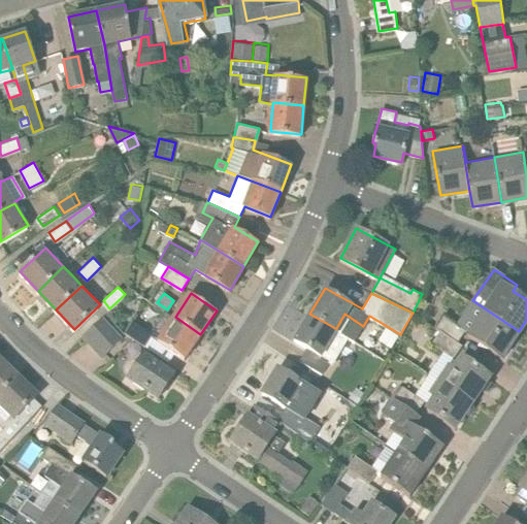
[(440,329),(439,330),(457,341),(465,331),(502,356),(519,331),(472,300),(456,324),(443,316),(436,326),(440,329)]
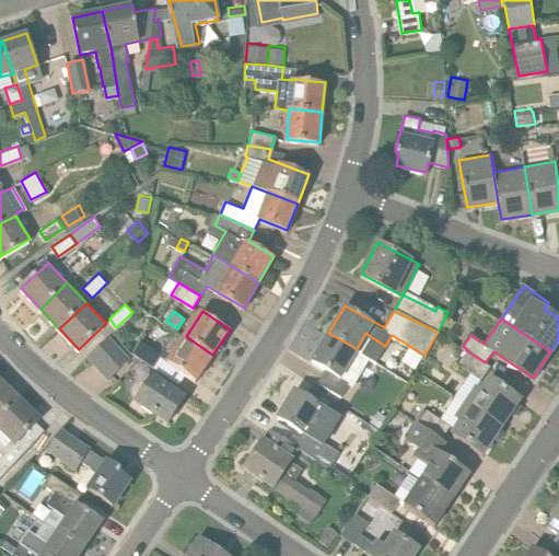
[(370,356),(357,348),(356,348),(328,333),(313,359),(326,367),(317,381),(341,395),(348,383),(352,386),(370,356)]
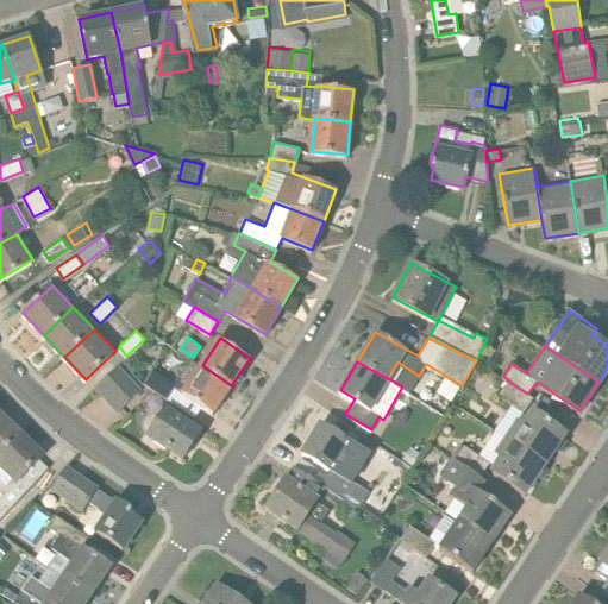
[(118,409),(136,392),(140,388),(139,387),(129,375),(118,365),(113,370),(96,387),(118,409)]
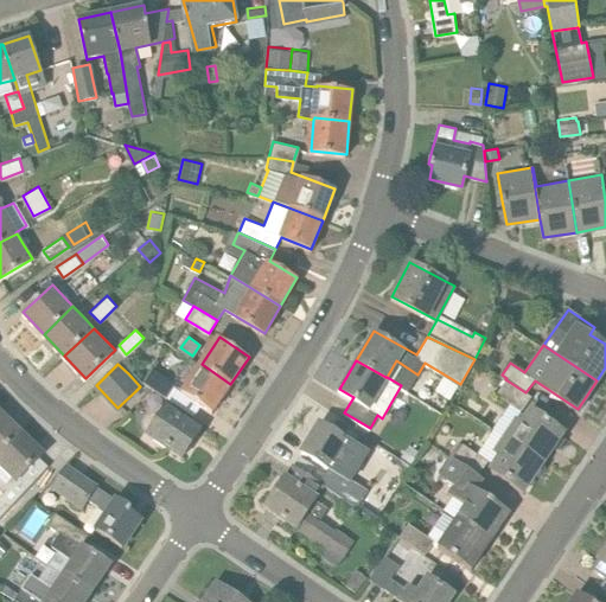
[(212,411),(230,384),(202,364),(184,391),(212,411)]
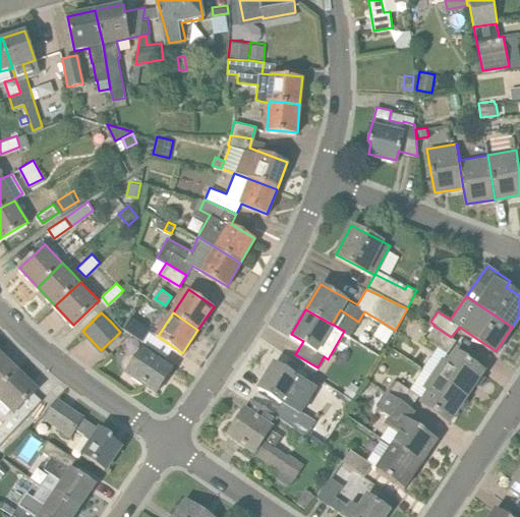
[(142,341),(150,330),(130,317),(123,328),(142,341)]
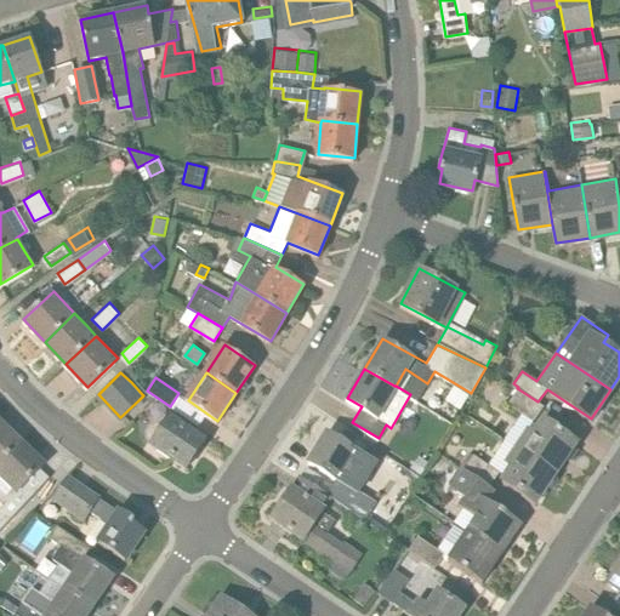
[(131,382),(142,394),(146,391),(135,378),(131,382)]
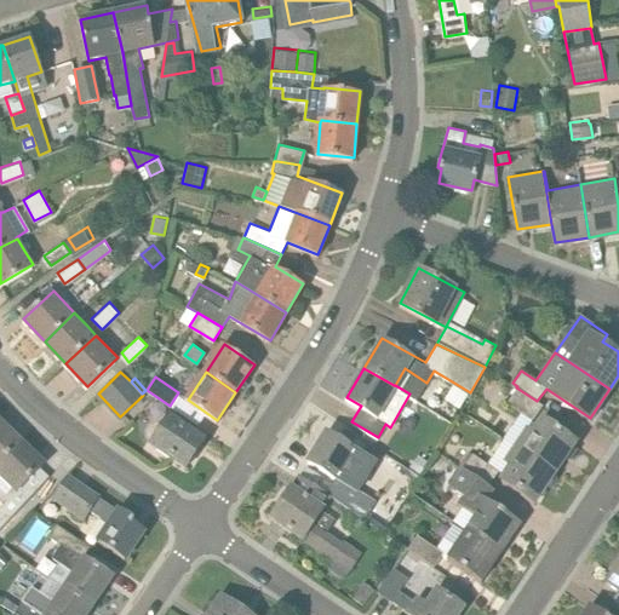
[(516,388),(506,402),(521,412),(533,420),(537,414),(543,404),(537,401),(516,388)]
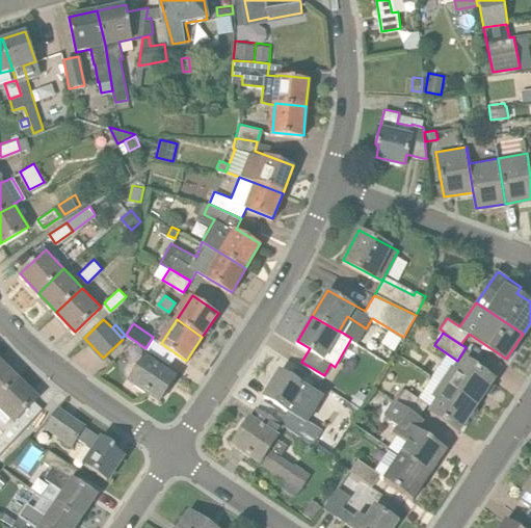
[(176,377),(144,355),(129,378),(160,399),(169,385),(168,384),(173,376),(175,378),(176,377)]
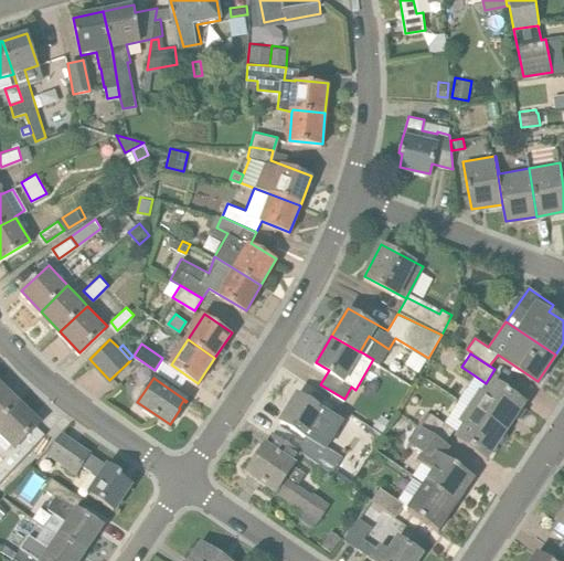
[(524,402),(489,378),(486,383),(490,385),(483,395),(480,393),(471,405),(507,430),(515,415),(519,417),(525,408),(522,405),(524,402)]
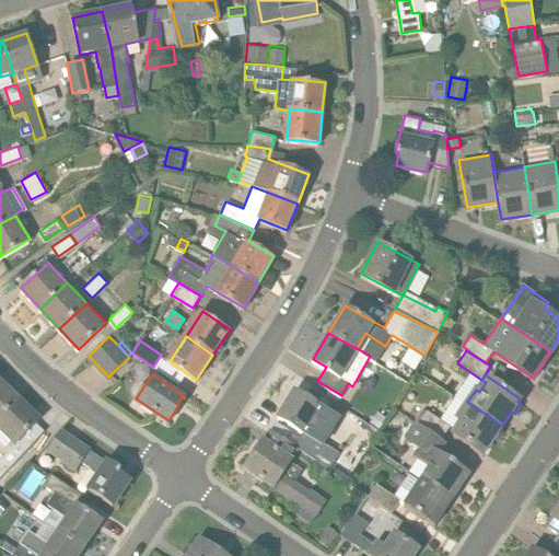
[(0,418),(19,397),(0,380),(0,418)]
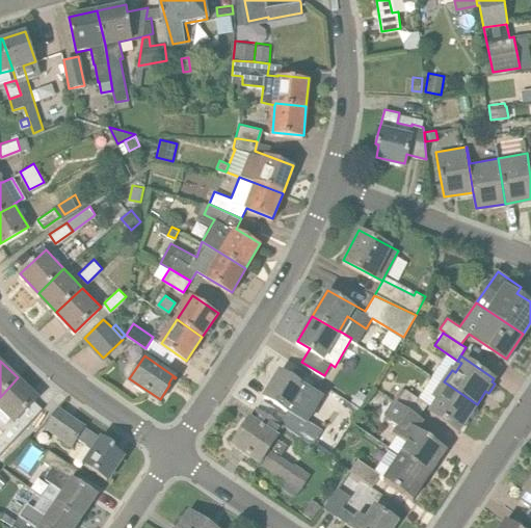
[(295,396),(302,385),(280,370),(265,394),(288,408),(281,420),(300,432),(308,421),(300,417),(309,404),(295,396)]
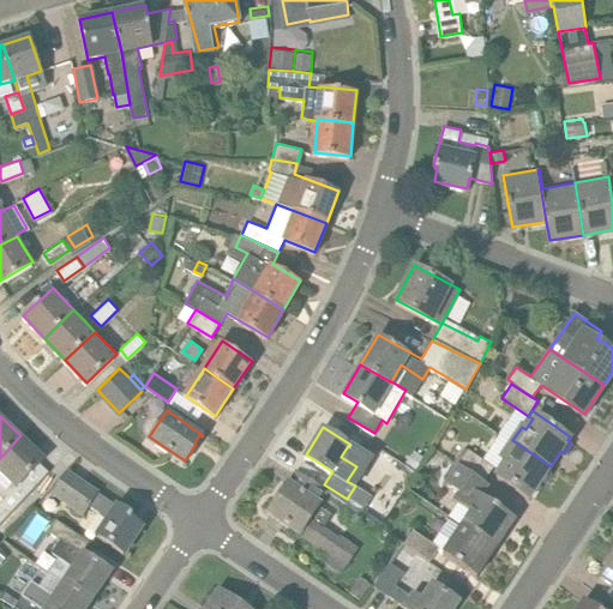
[(0,519),(29,489),(20,481),(43,457),(20,435),(0,458),(0,490),(6,496),(0,502),(0,519)]
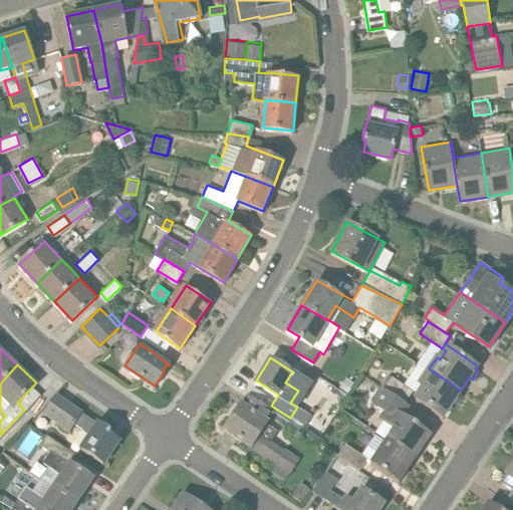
[(444,416),(461,391),(429,368),(420,383),(424,385),(416,398),(444,416)]
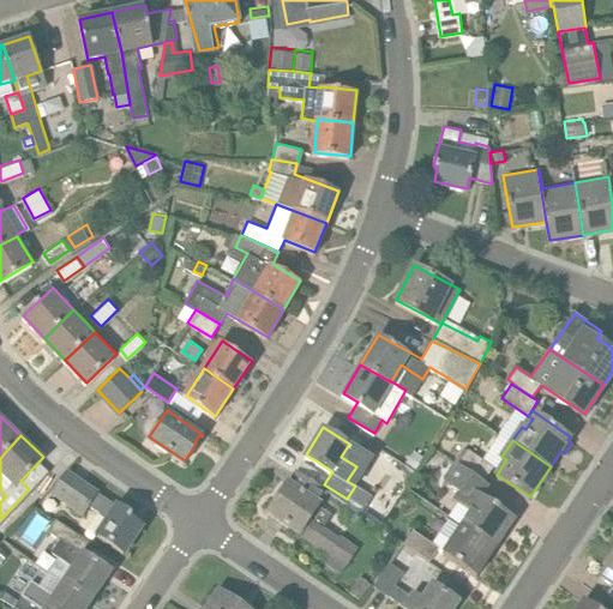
[(406,460),(416,468),(425,454),(419,450),(414,447),(406,460)]
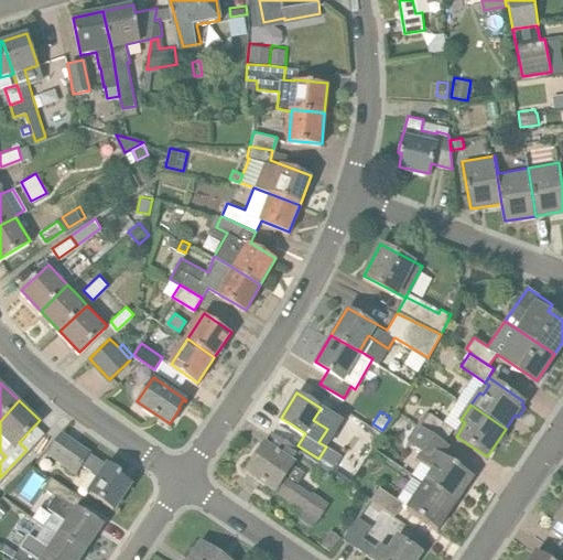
[(444,440),(453,427),(430,412),(421,424),(444,440)]
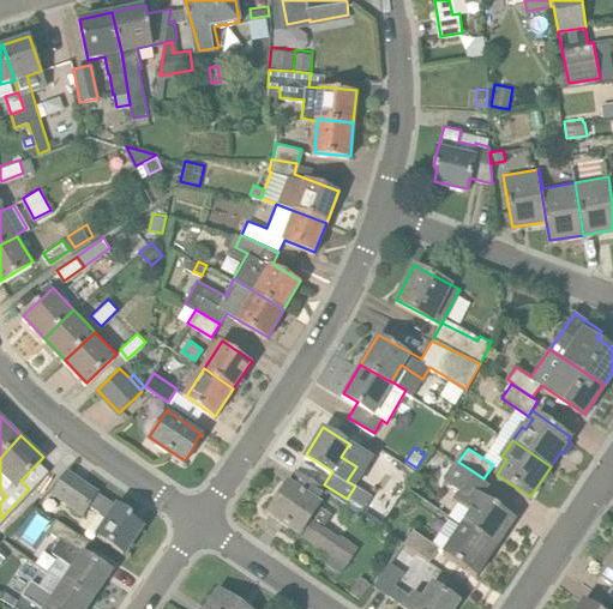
[(484,478),(458,462),(458,463),(456,462),(444,481),(456,488),(451,496),(473,508),(464,522),(497,544),(516,517),(476,490),(484,478)]
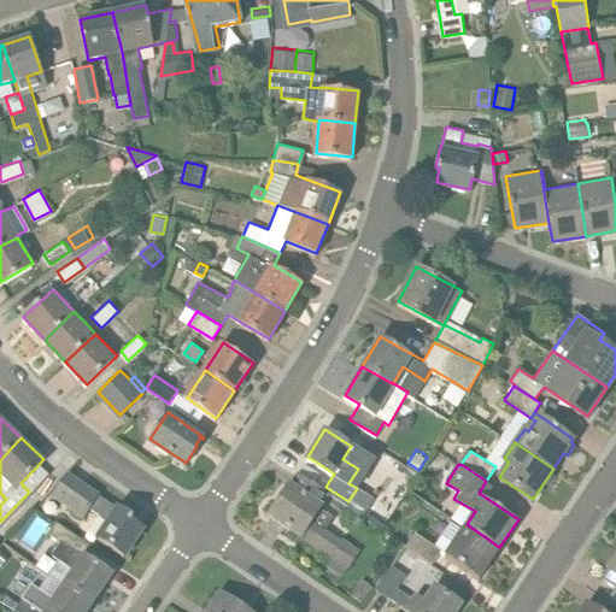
[(328,490),(318,484),(298,471),(297,472),(289,483),(269,513),(348,566),(361,548),(342,536),(341,537),(326,528),(312,521),(321,507),(322,505),(320,502),(324,495),(328,490)]
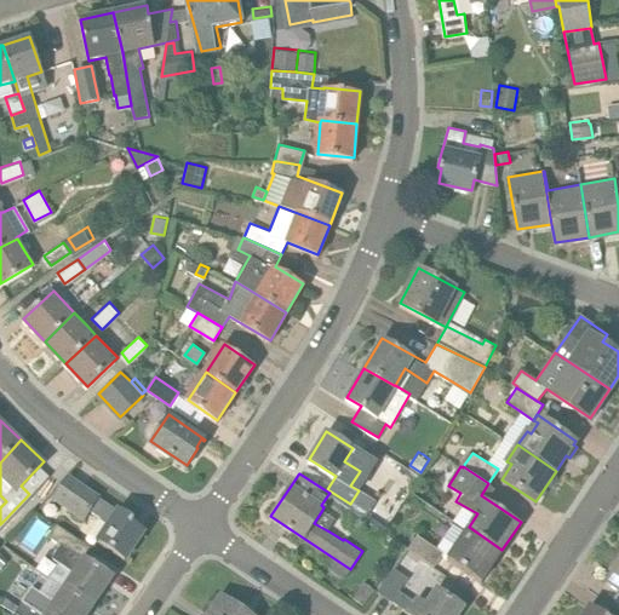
[(113,521),(101,540),(125,556),(143,530),(132,522),(135,519),(68,475),(55,495),(52,498),(84,519),(91,511),(93,507),(113,521)]
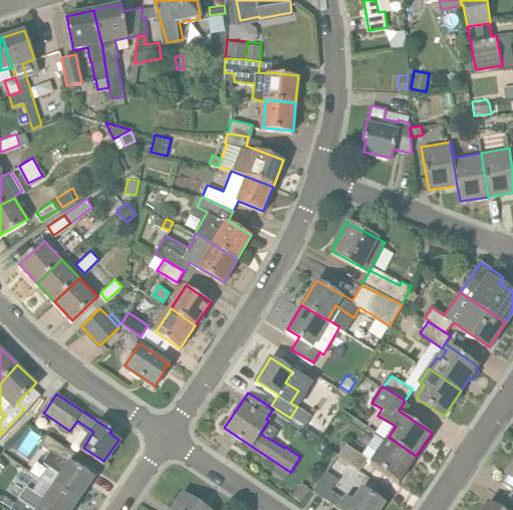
[(321,436),(306,426),(303,430),(318,440),(321,436)]
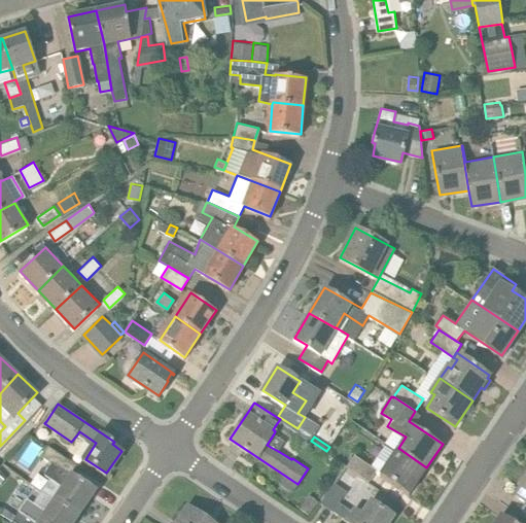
[(68,471),(74,462),(48,445),(41,454),(53,462),(45,474),(63,486),(55,497),(79,514),(96,489),(68,471)]
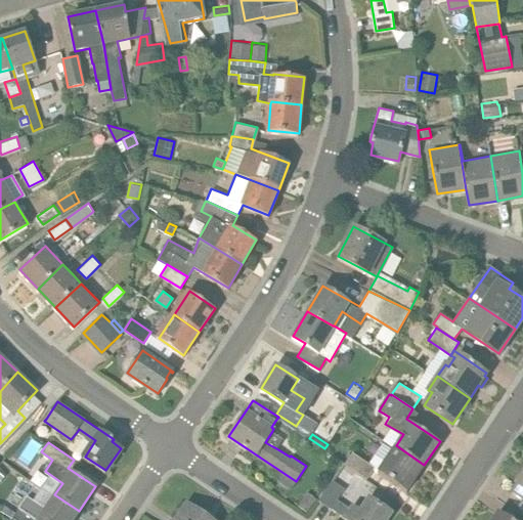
[(406,490),(424,465),(396,445),(379,472),(406,490)]
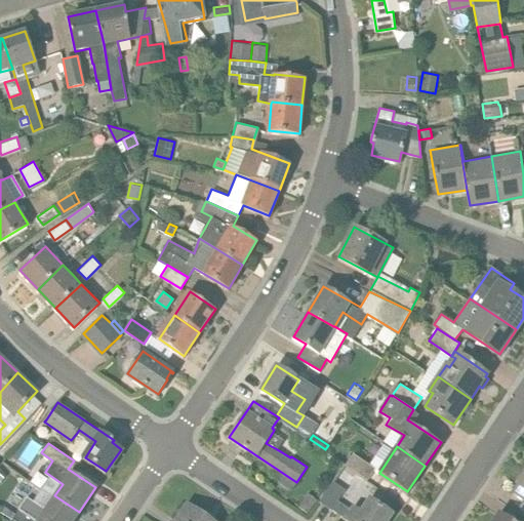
[(368,478),(375,467),(353,452),(346,464),(368,478)]
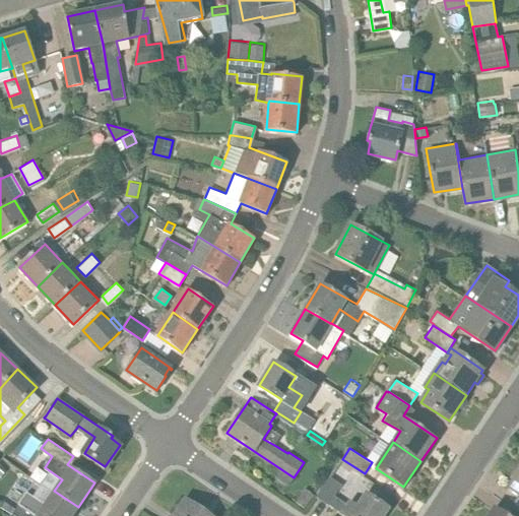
[(518,464),(513,473),(516,475),(509,487),(518,494),(518,497),(514,504),(518,507),(518,464)]
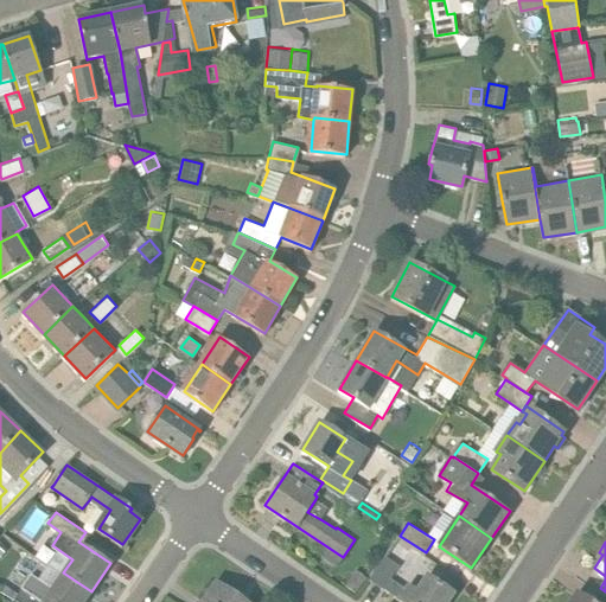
[(390,577),(391,578),(400,564),(386,555),(383,558),(370,578),(383,587),(384,587),(390,577)]
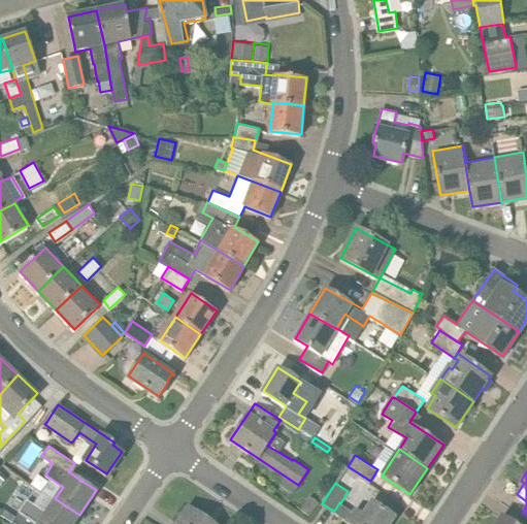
[(301,508),(309,514),(319,500),(310,494),(301,508)]
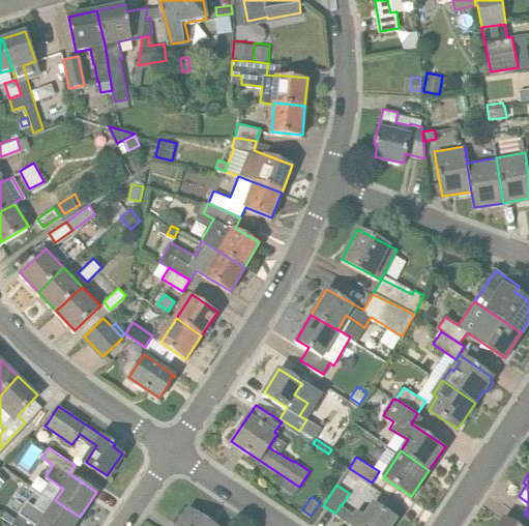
[(72,525),(80,517),(55,500),(46,516),(27,503),(13,523),(12,522),(12,523),(16,525),(72,525)]
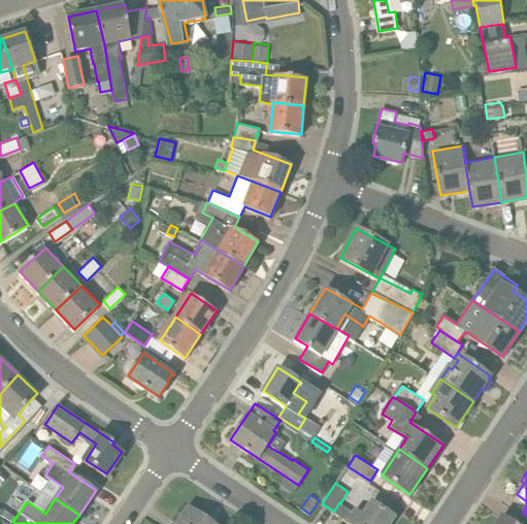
[(354,506),(352,511),(347,519),(347,520),(352,523),(389,523),(395,516),(370,499),(361,512),(354,506)]
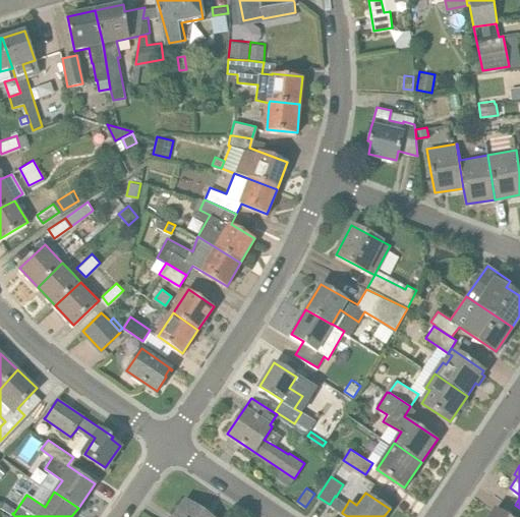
[(171,516),(214,516),(185,498),(171,516)]
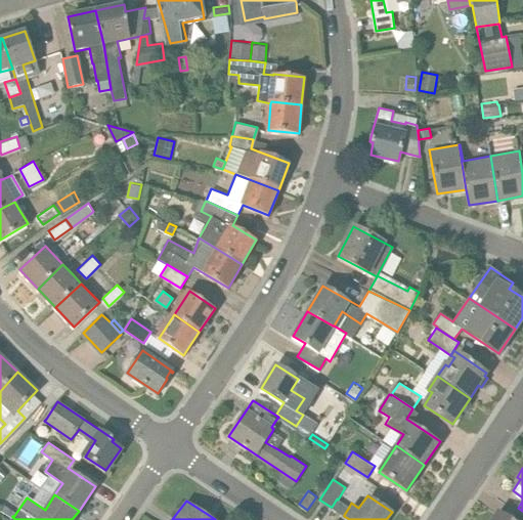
[(522,511),(518,508),(517,509),(522,512),(522,516),(519,519),(510,519),(498,512),(492,519),(522,519),(522,511)]
